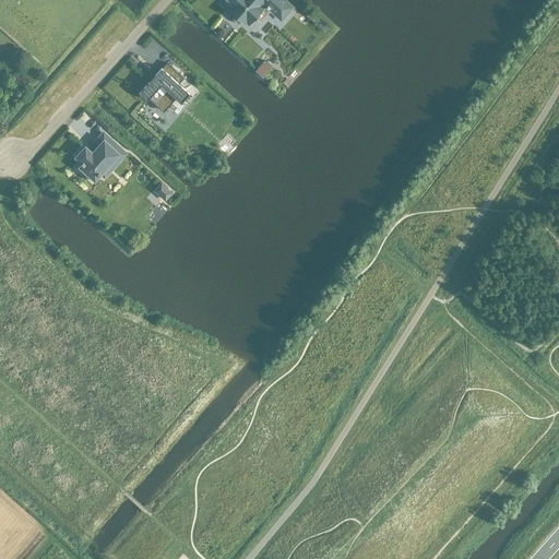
[(225,0),(225,1),(232,7),(229,9),(232,11),(228,15),(238,24),(241,20),(245,23),(252,14),(254,16),(263,8),(261,7),(264,3),(268,6),(266,7),(269,9),(269,8),(282,19),(290,7),(283,0),(225,0)]
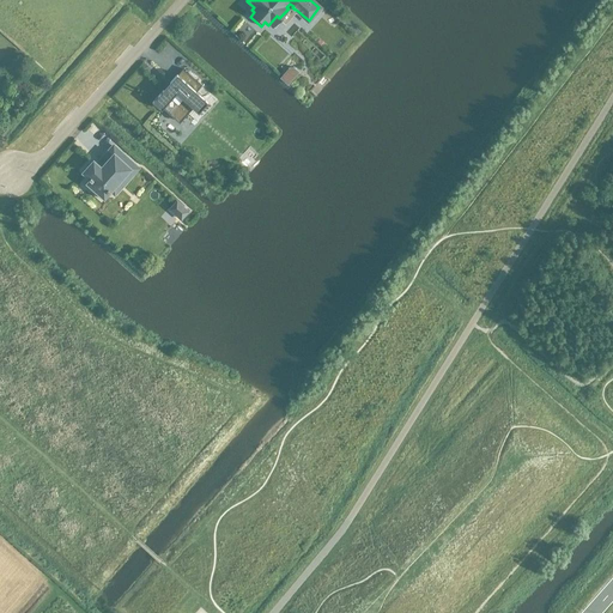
[(292,64),(280,76),(289,83),(299,71),(292,64)]
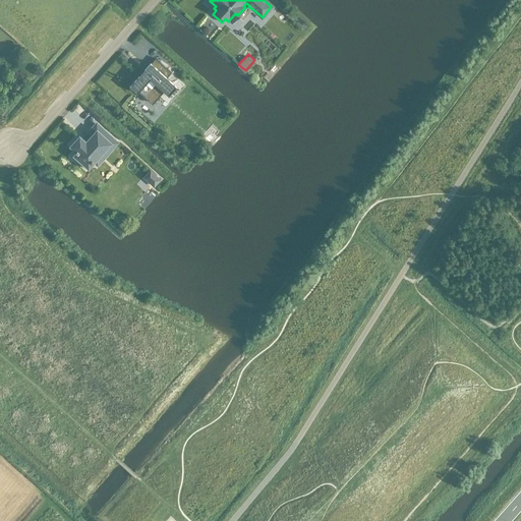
[(171,72),(155,58),(130,84),(153,104),(172,82),(167,77),(171,72)]
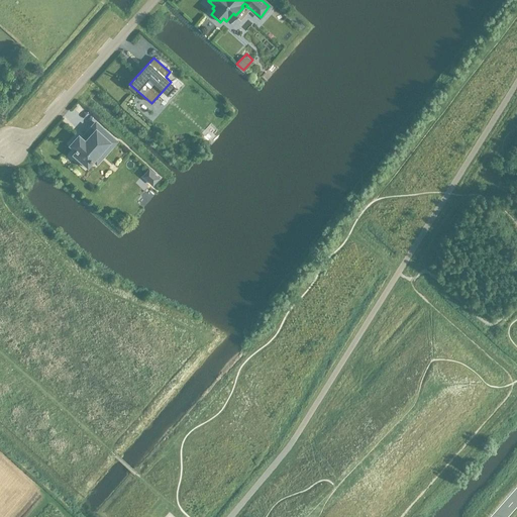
[(105,153),(116,141),(96,123),(95,124),(96,125),(93,128),(92,128),(91,129),(92,129),(89,133),(87,132),(85,135),(86,135),(82,139),(79,136),(71,144),(76,149),(75,150),(77,151),(75,153),(80,159),(78,161),(86,168),(92,162),(93,163),(94,161),(93,160),(102,149),(105,153)]
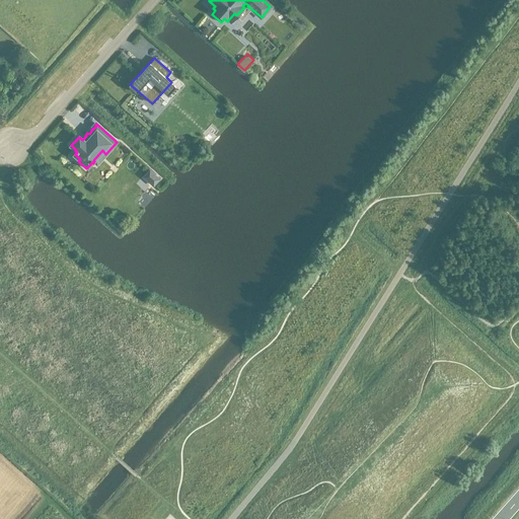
[(151,167),(143,175),(153,186),(161,177),(151,167)]
